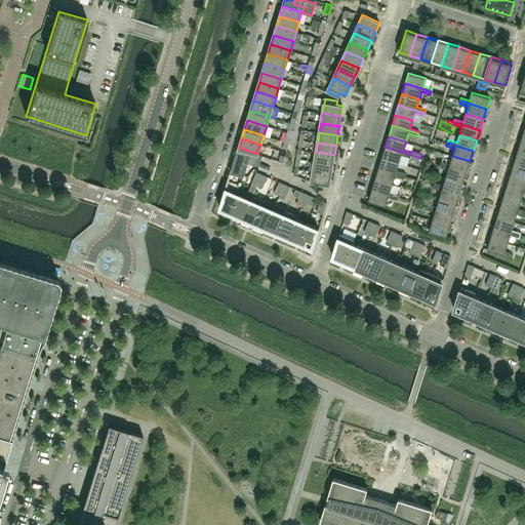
[(399,163),(402,155),(417,160),(418,157),(385,147),(381,157),(399,163)]
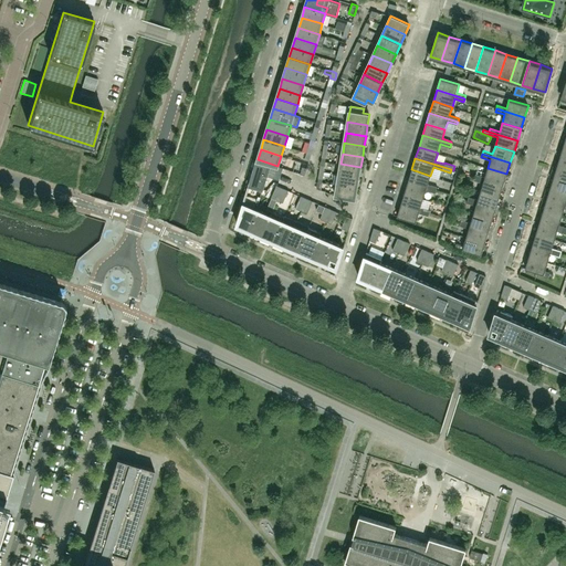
[(281,175),(283,167),(278,166),(258,159),(250,185),(263,189),(269,170),(281,175)]
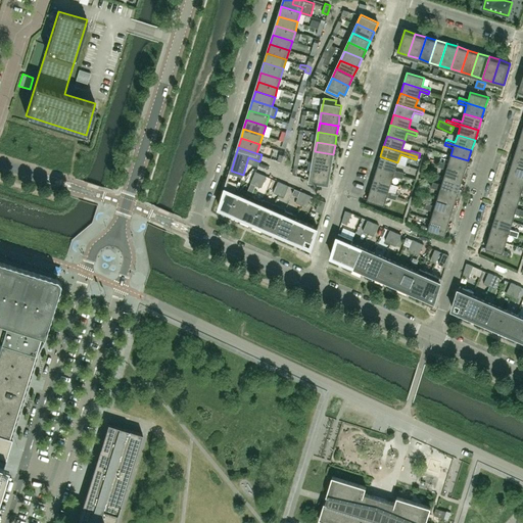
[(331,164),(333,154),(315,151),(313,161),(331,164)]
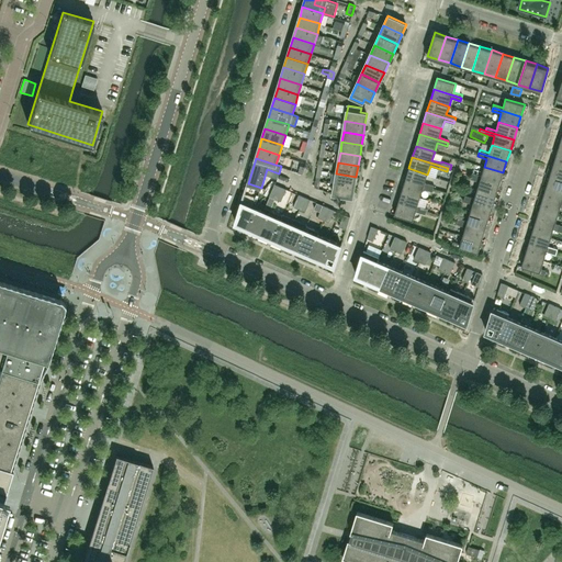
[(561,166),(553,164),(550,175),(561,178),(561,166)]
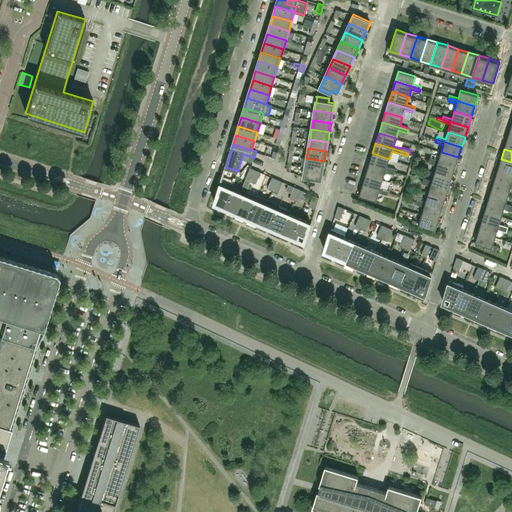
[(455,168),(458,157),(441,152),(439,160),(430,157),(429,160),(455,168)]
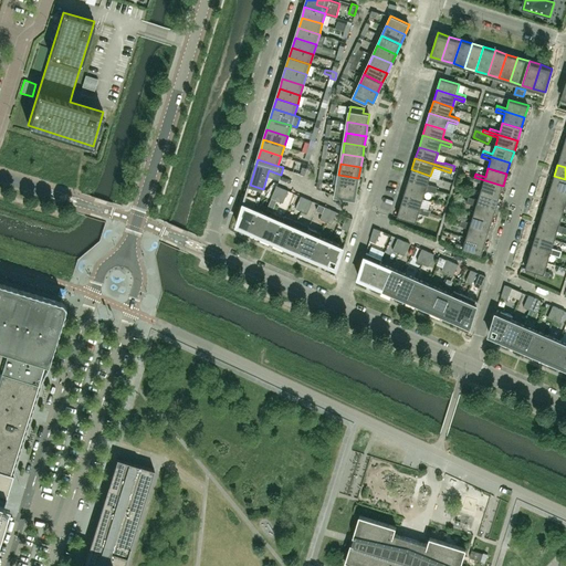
[(428,184),(430,176),(411,169),(408,181),(437,190),(438,187),(428,184)]
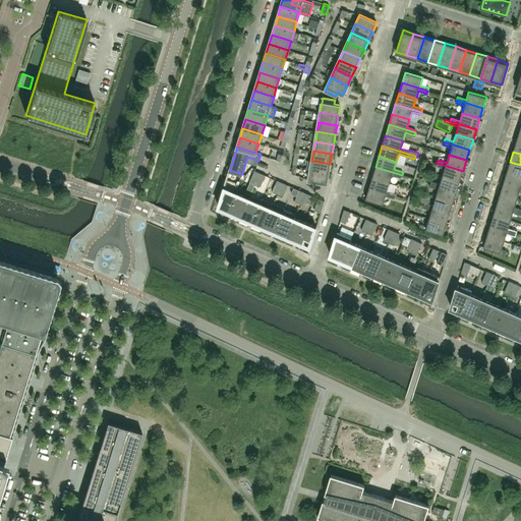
[(329,173),(330,164),(311,161),(310,170),(329,173)]
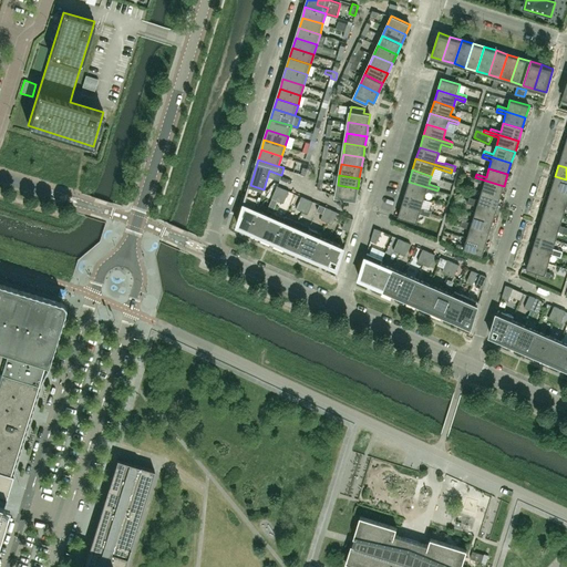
[(566,193),(566,179),(555,176),(552,188),(566,193)]
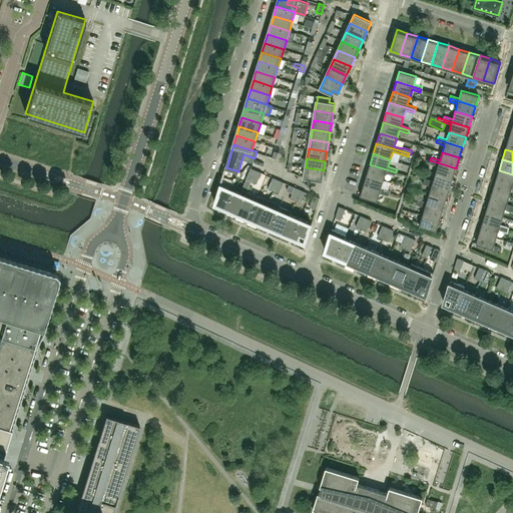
[(453,178),(456,168),(430,160),(429,163),(438,165),(436,173),(453,178)]
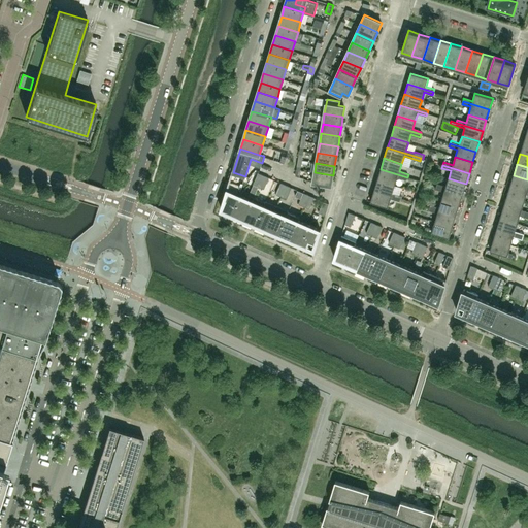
[(395,185),(397,177),(406,179),(407,177),(381,169),(377,179),(395,185)]
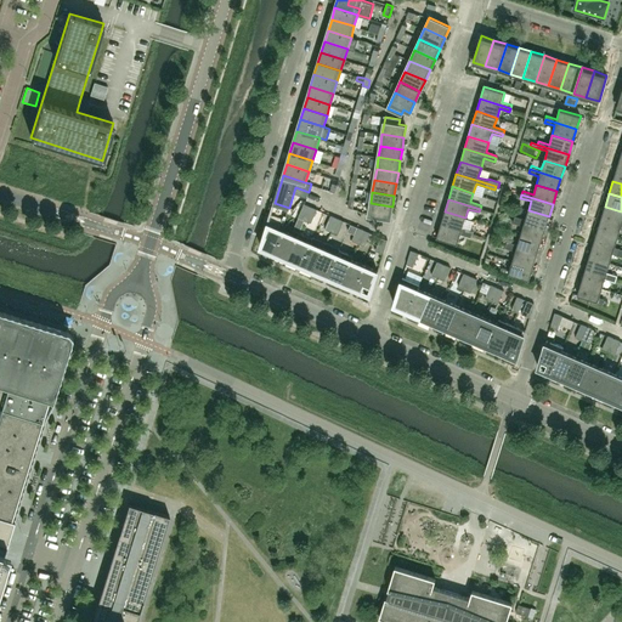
[(286,218),(289,208),(275,203),(271,213),(286,218)]
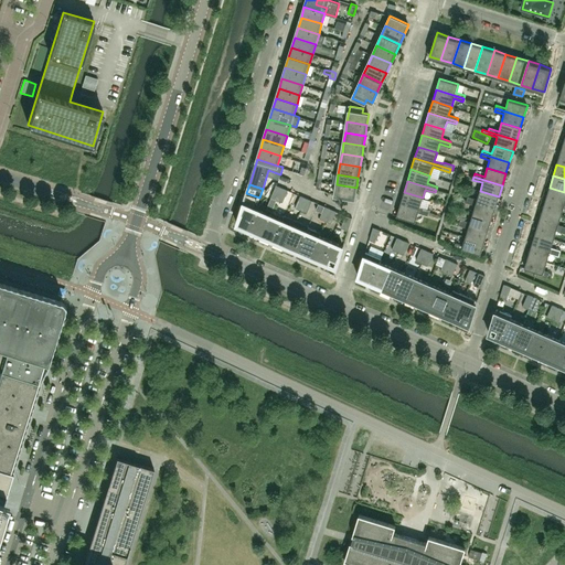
[(270,196),(277,200),(281,188),(276,184),(270,196)]
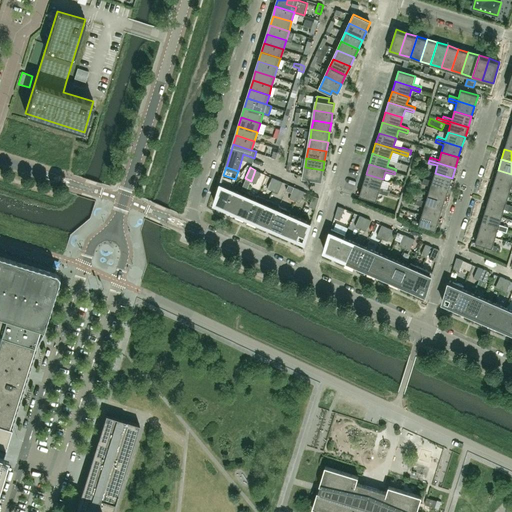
[(321,180),(323,170),(305,167),(303,177),(321,180)]
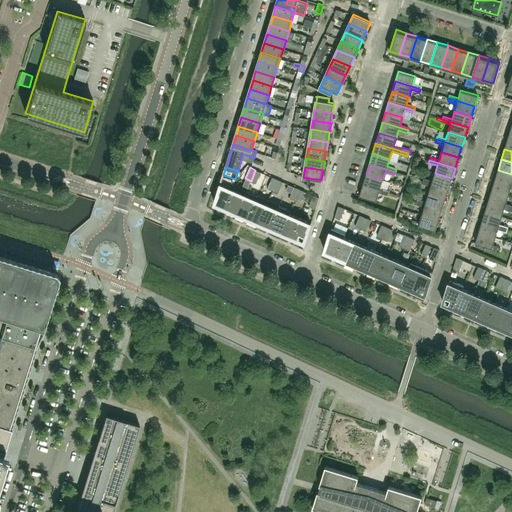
[(261,172),(255,170),(251,181),(256,183),(261,172)]
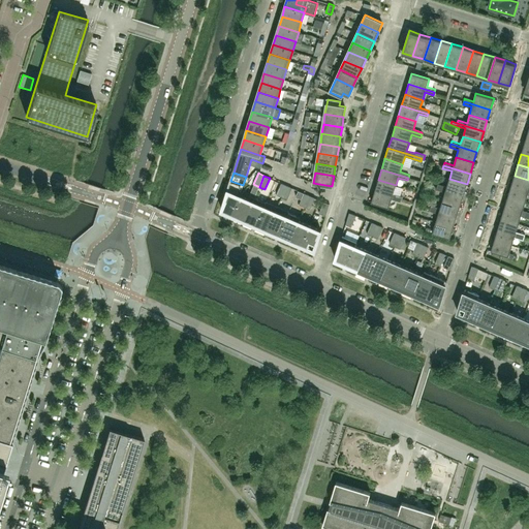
[(528,180),(515,176),(510,186),(528,191),(528,180)]
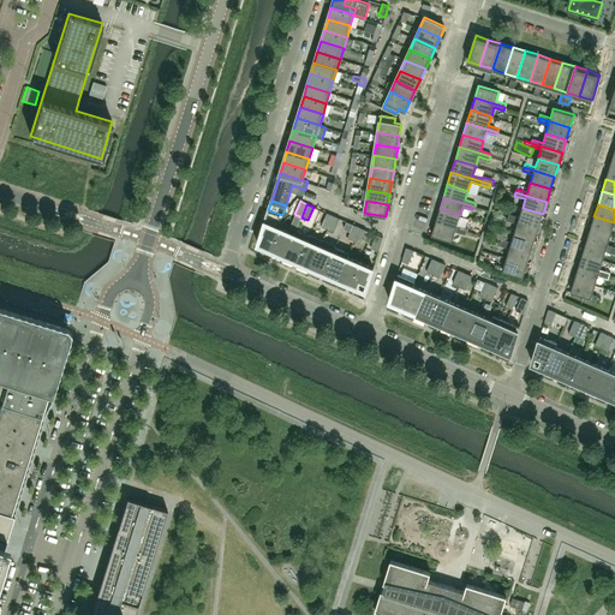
[(539,226),(543,214),(523,208),(519,216),(509,214),(508,216),(539,226)]
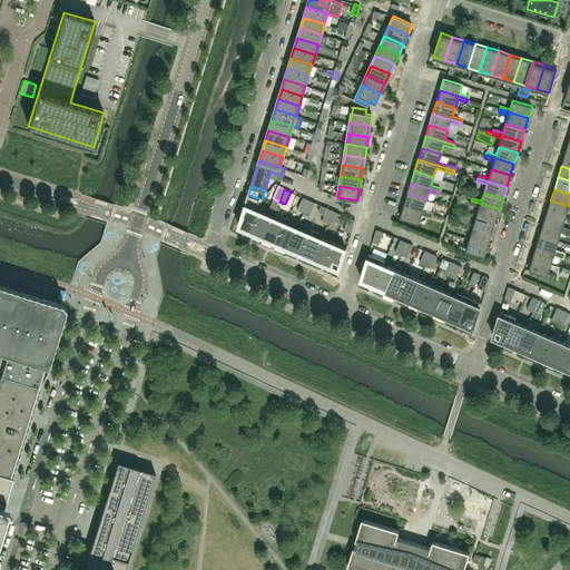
[(424,208),(426,199),(408,194),(404,205),(432,214),(433,212),(424,208)]
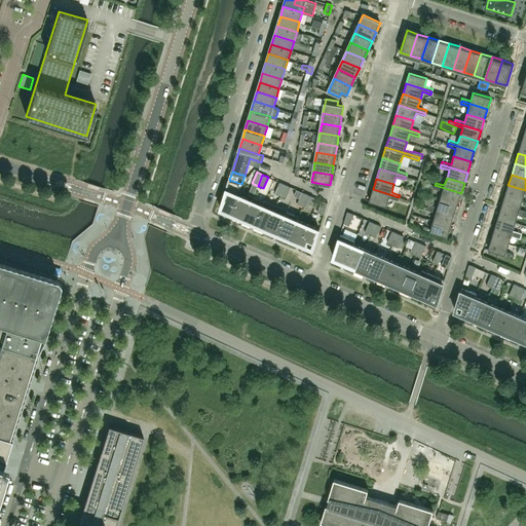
[(232,214),(240,194),(238,194),(241,184),(229,180),(220,209),(232,214)]
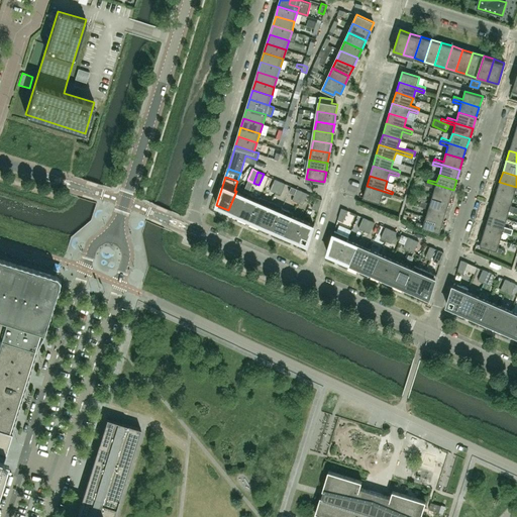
[(270,190),(276,192),(281,181),(275,179),(270,190)]
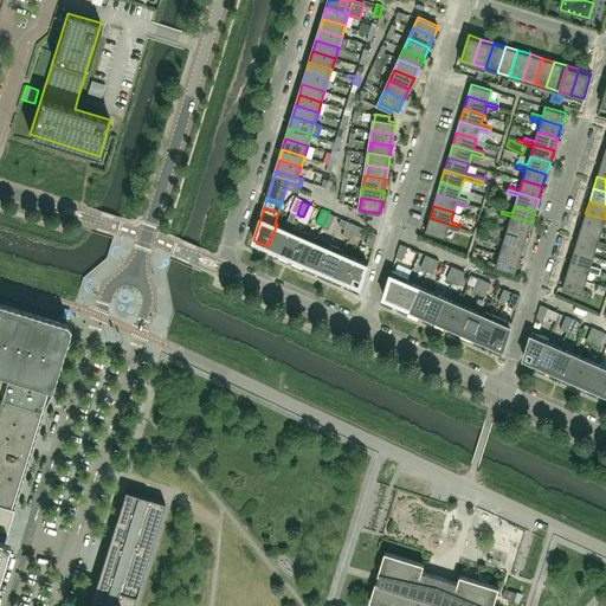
[(335,216),(329,212),(323,225),(329,229),(335,216)]
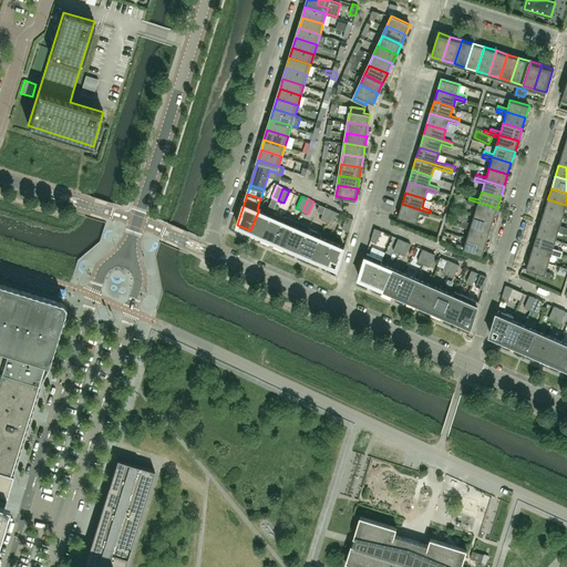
[(493,220),(497,208),(468,199),(467,203),(477,206),(474,214),(493,220)]
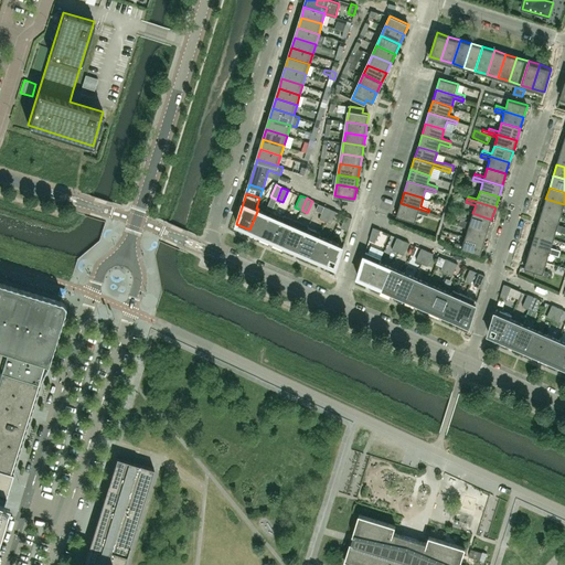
[(561,216),(564,208),(564,204),(545,199),(542,210),(561,216)]
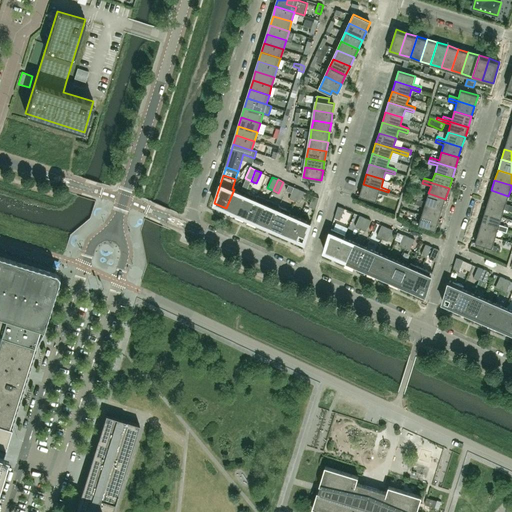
[(376,200),(379,192),(387,195),(388,192),(363,184),(359,195),(376,200)]
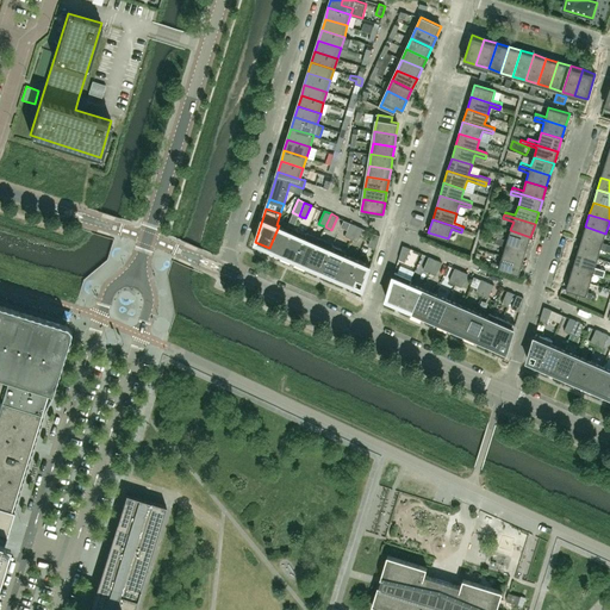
[(344,235),(352,238),(356,225),(350,222),(344,235)]
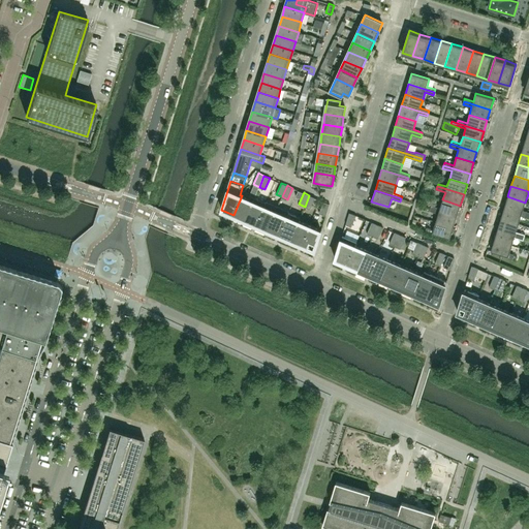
[(253,200),(252,200),(242,195),(234,215),(245,220),(253,200)]
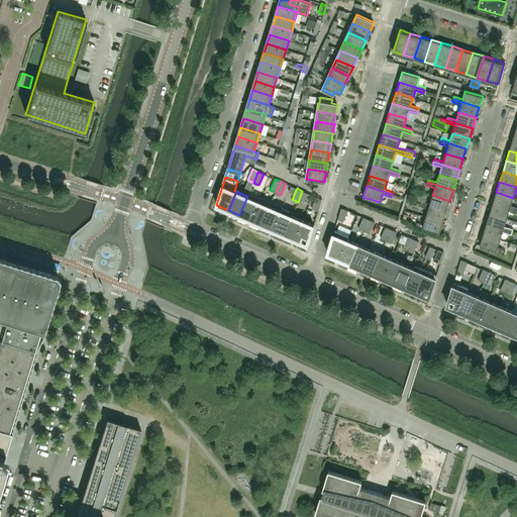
[(308,193),(302,191),(298,202),(303,204),(308,193)]
